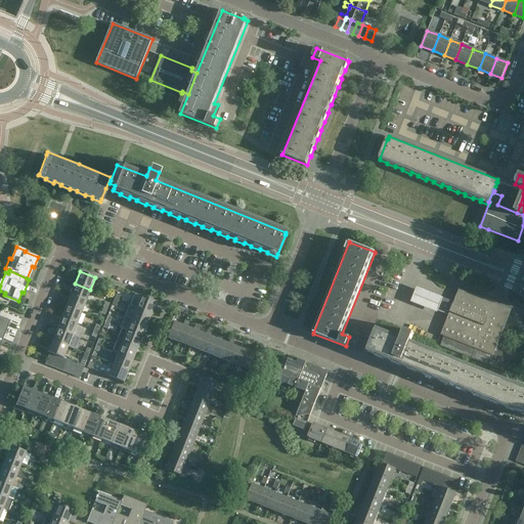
[(86,301),(90,290),(75,284),(71,295),(86,301)]
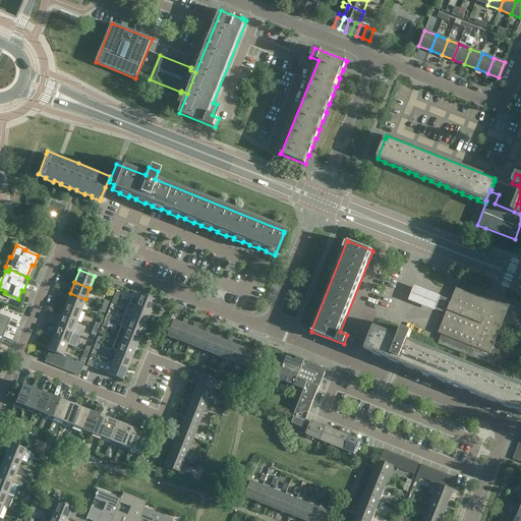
[(441,295),(414,284),(408,299),(435,309),(441,295)]
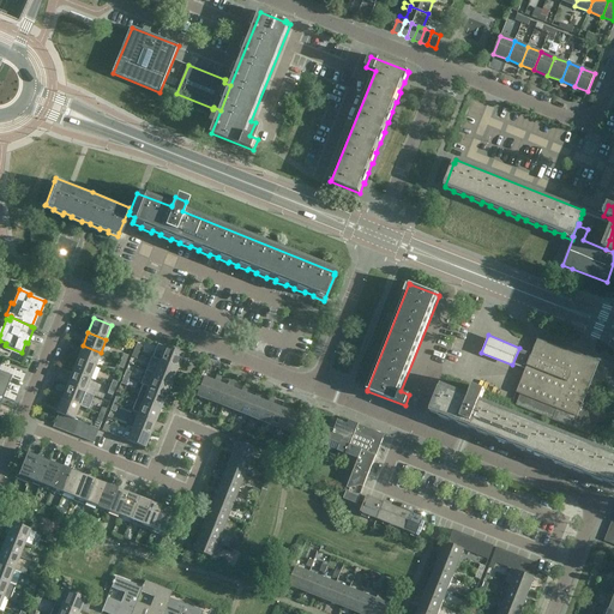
[(527,366),(516,393),(521,395),(516,405),(552,420),(573,428),(590,435),(591,431),(585,397),(599,362),(585,357),(537,338),(531,354),(518,349),(513,361),(527,366)]
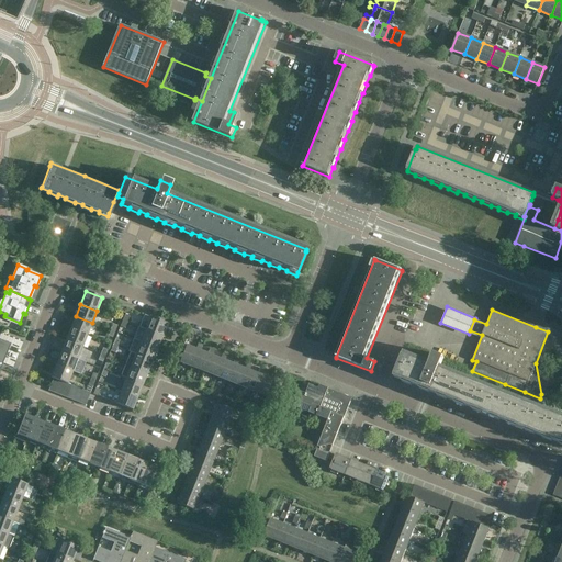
[(163,336),(167,324),(145,315),(141,327),(146,329),(163,336)]
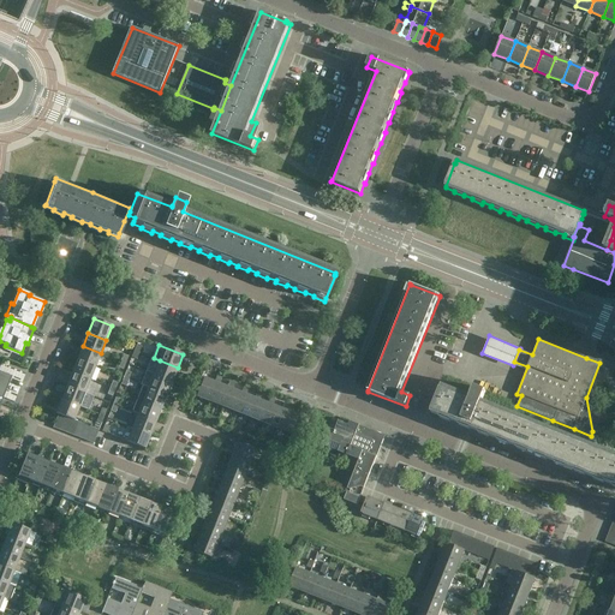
[(95,366),(101,353),(83,346),(77,359),(95,366)]
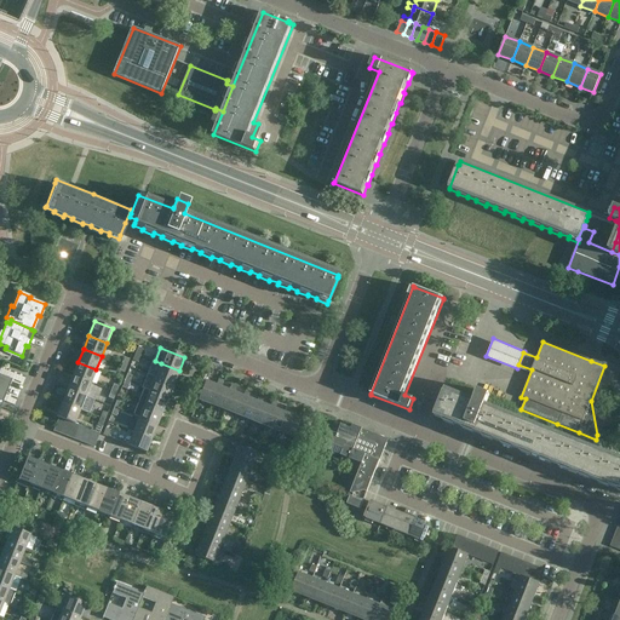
[(91,383),(96,369),(78,362),(73,375),(91,383)]
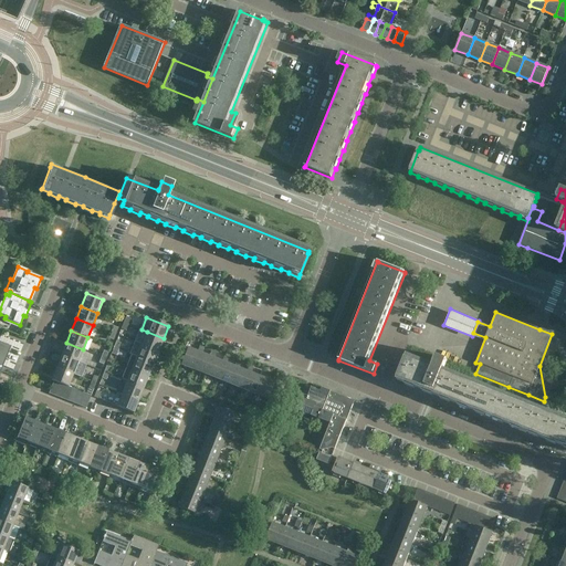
[(158,350),(164,338),(147,332),(142,344),(158,350)]
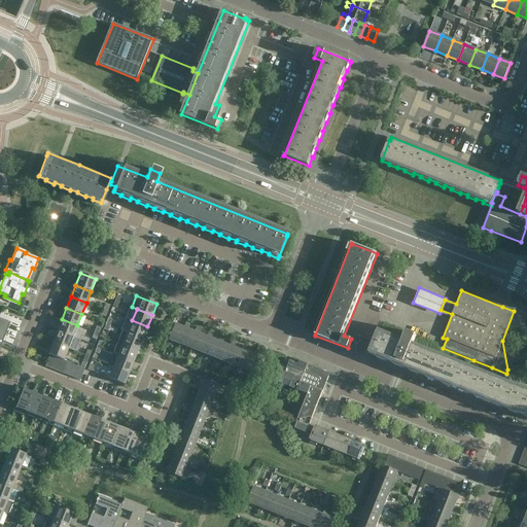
[(180,345),(186,328),(183,327),(176,325),(178,319),(174,318),(172,323),(174,324),(168,340),(180,345)]
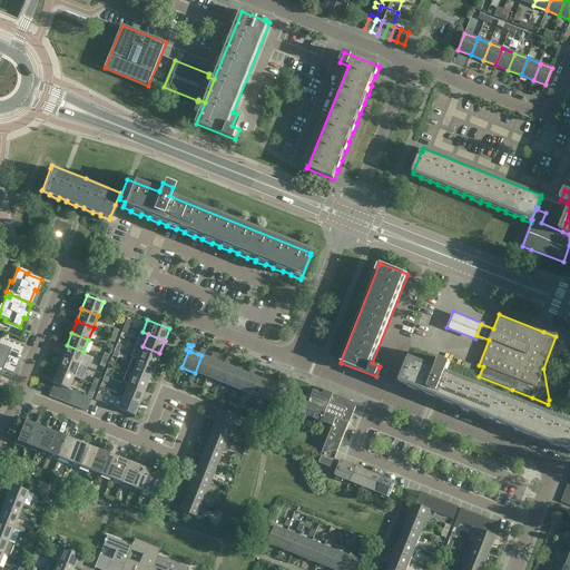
[(0,374),(10,350),(0,345),(0,374)]
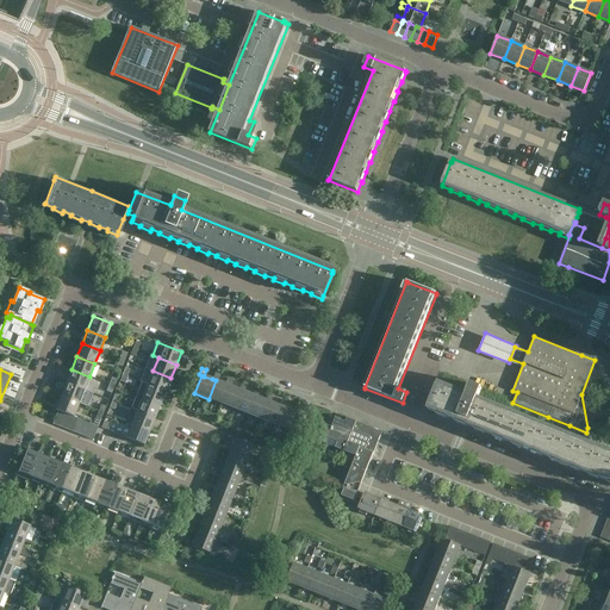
[(83,391),(89,377),(72,369),(66,384),(83,391)]
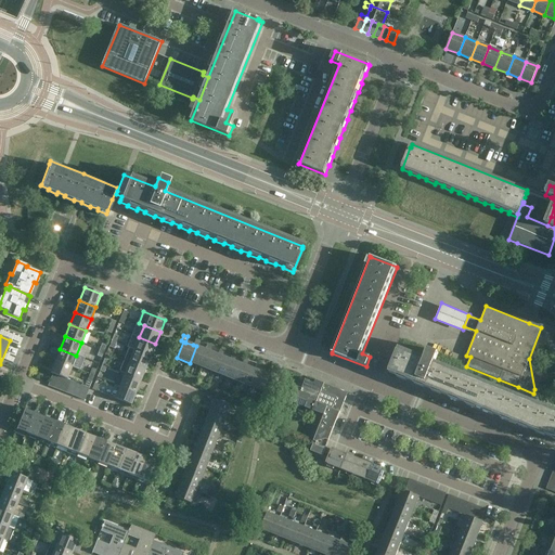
[(151,356),(155,344),(139,337),(134,349),(151,356)]
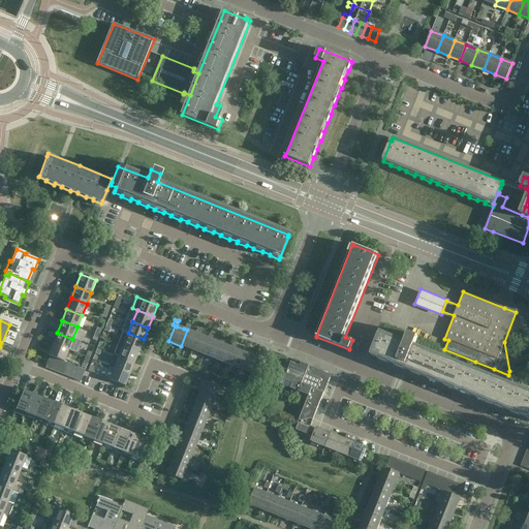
[(192,350),(198,335),(195,334),(188,331),(190,325),(186,323),(184,329),(187,330),(181,346),(192,350)]
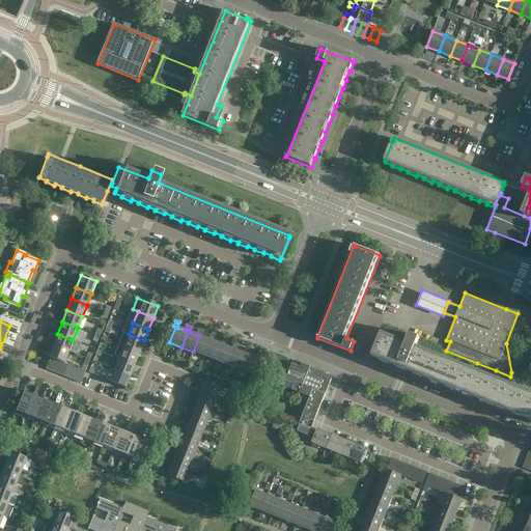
[(211,340),(208,339),(201,337),(203,331),(198,329),(196,335),(199,336),(193,352),(204,356),(211,340)]
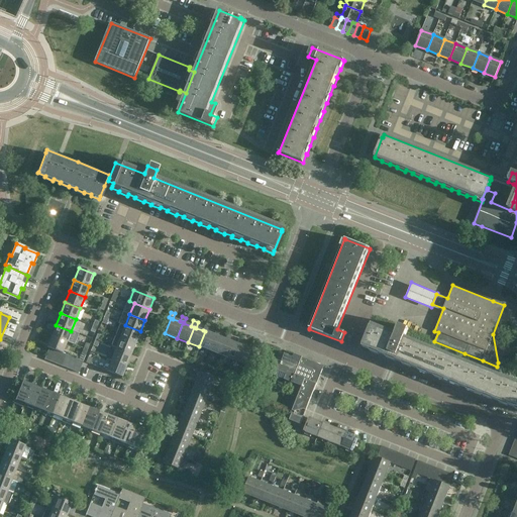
[(135,343),(140,331),(125,325),(120,323),(116,335),(135,343)]
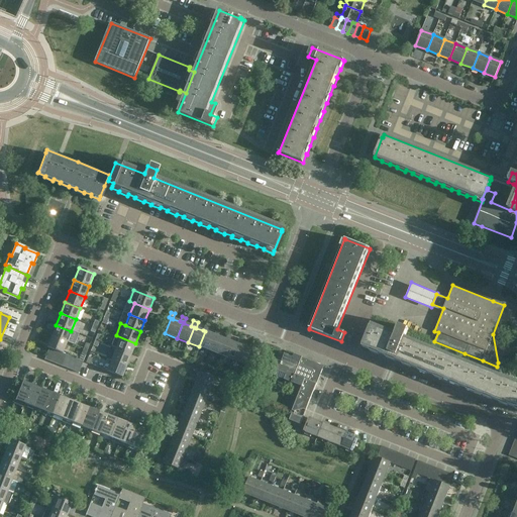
[(516,382),(451,355),(404,337),(408,329),(399,325),(396,332),(395,334),(372,324),(371,327),(371,326),(363,345),(363,347),(371,350),(370,351),(379,355),(379,353),(387,356),(386,358),(395,362),(396,360),(403,364),(402,365),(411,369),(412,368),(419,370),(418,371),(427,375),(428,374),(434,377),(434,378),(443,382),(444,380),(451,383),(450,384),(459,388),(459,387),(468,390),(467,391),(476,394),(477,393),(484,396),(483,397),(492,401),(493,400),(500,402),(499,403),(508,407),(509,406),(513,407),(516,408),(516,409),(516,410),(516,382)]
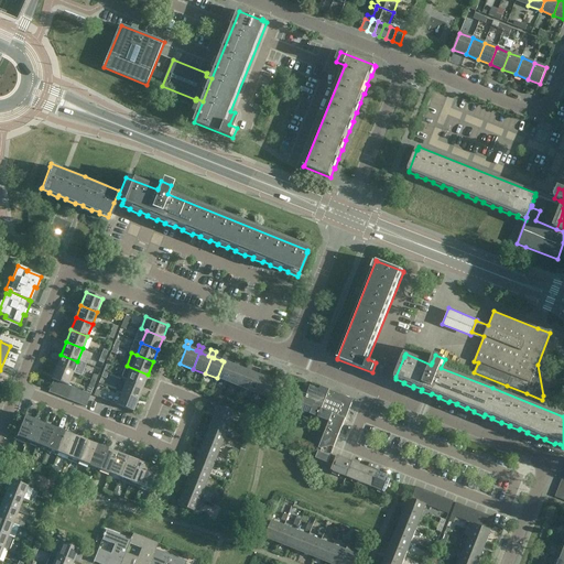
[(73,373),(77,361),(61,355),(56,367),(73,373)]
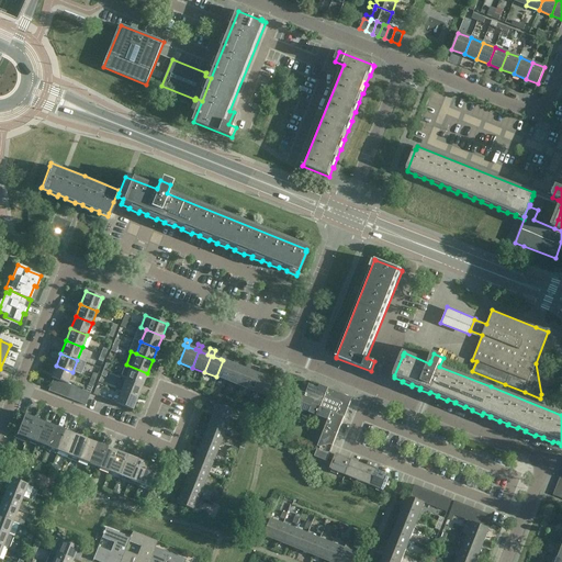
[(235,366),(233,364),(225,361),(227,356),(223,353),(221,359),(223,360),(216,377),(228,382),(235,366)]
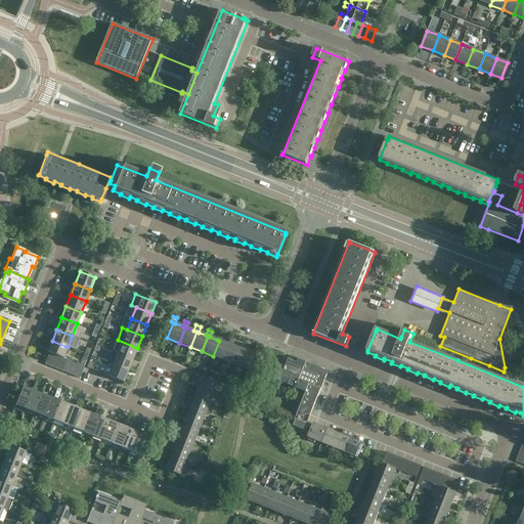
[(230,345),(228,344),(221,342),(223,336),(219,334),(217,340),(219,341),(213,356),(224,360),(230,345)]
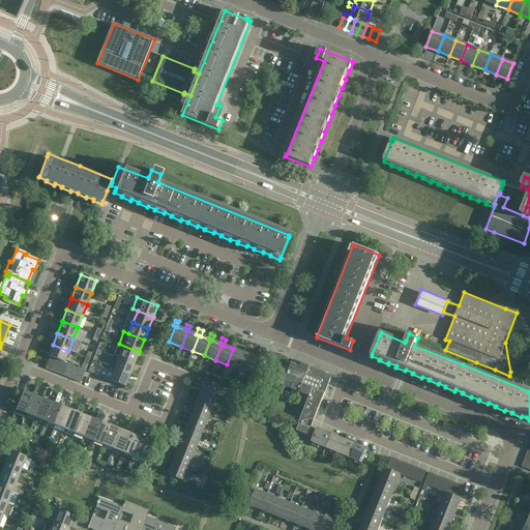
[(244,354),(242,353),(235,350),(237,345),(233,343),(231,348),(233,349),(227,364),(238,370),(244,354)]
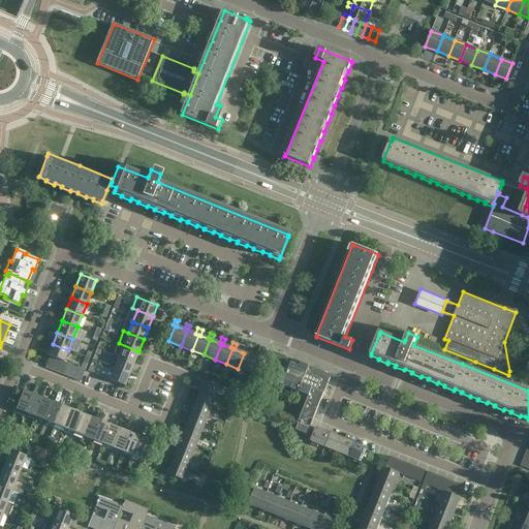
[(134,363),(138,351),(119,343),(114,354),(119,356),(134,363)]
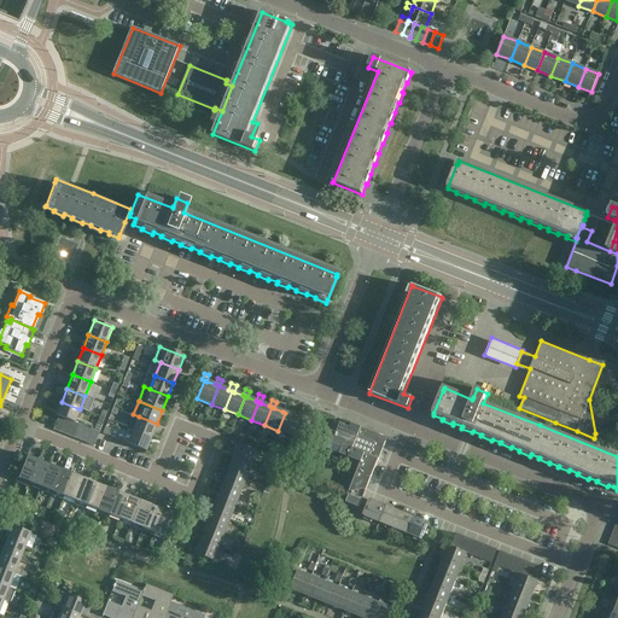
[(75,423),(80,409),(62,402),(56,415),(59,417),(65,419),(71,421),(75,423)]
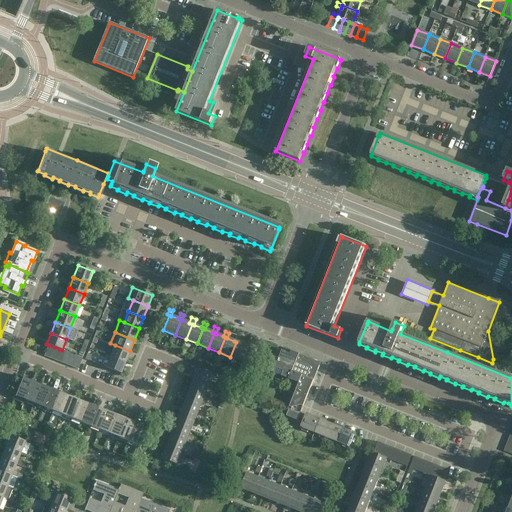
[(236,335),(234,341),(236,342),(230,357),(242,361),(248,346),(238,342),(240,337),(236,335)]
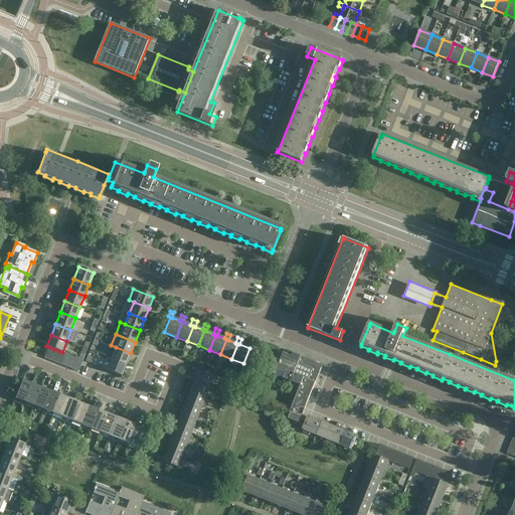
[(49,360),(54,349),(49,347),(44,358),(49,360)]
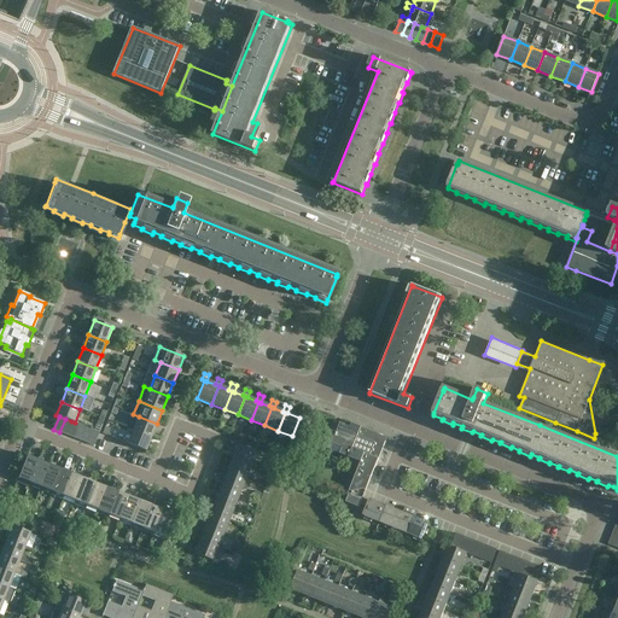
[(151,437),(157,424),(139,417),(133,430),(151,437)]
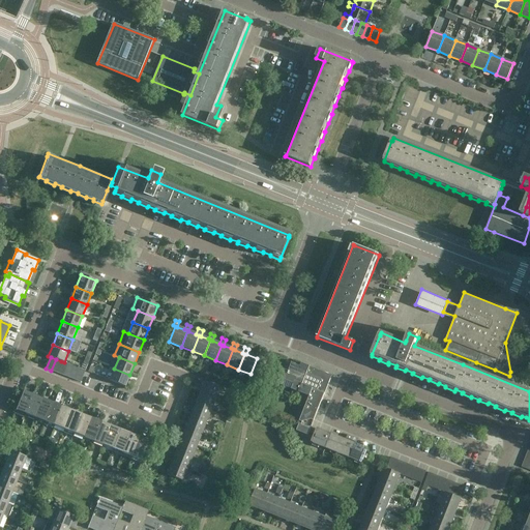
[(57,373),(61,361),(56,359),(51,371),(57,373)]
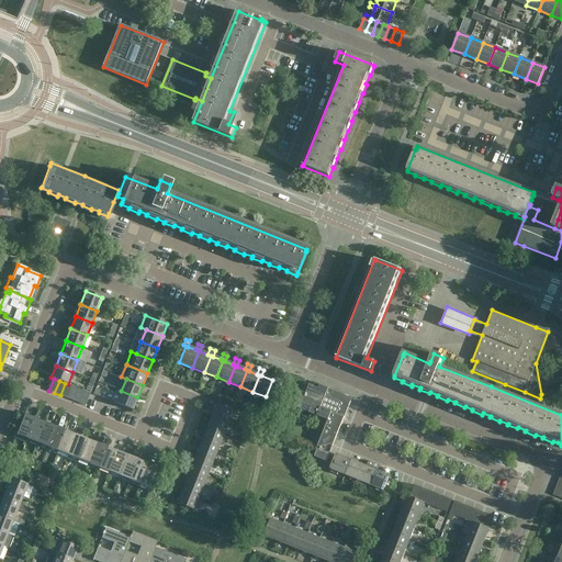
[(71,385),(68,384),(65,383),(60,395),(67,397),(71,385)]
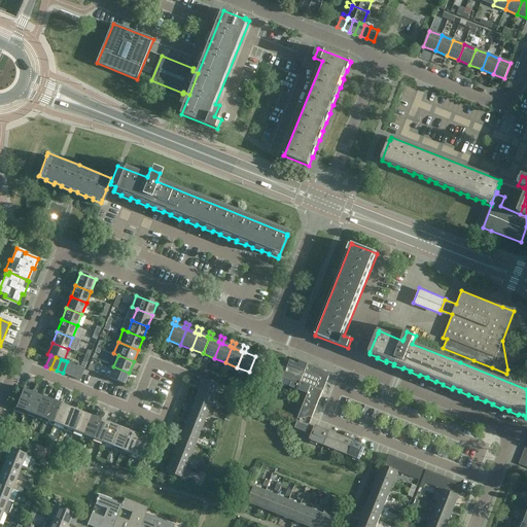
[(69,376),(73,364),(67,361),(63,373),(69,376)]
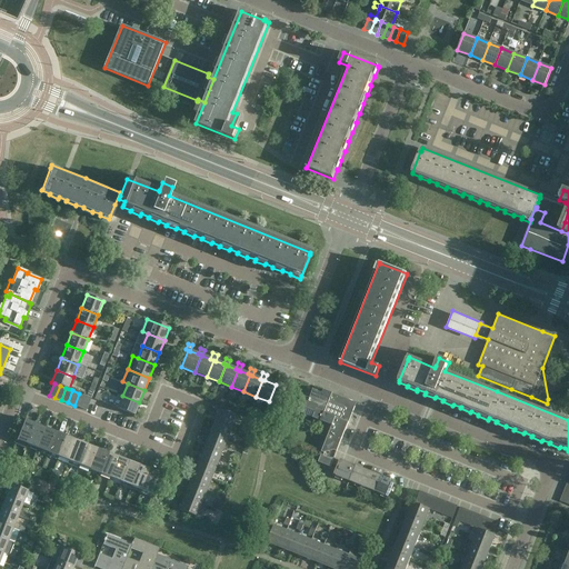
[(323,452),(323,455),(333,459),(337,451),(355,407),(351,405),(352,401),(323,390),(322,393),(313,390),(310,398),(305,397),(298,411),(305,415),(331,426),(321,451),(323,452)]
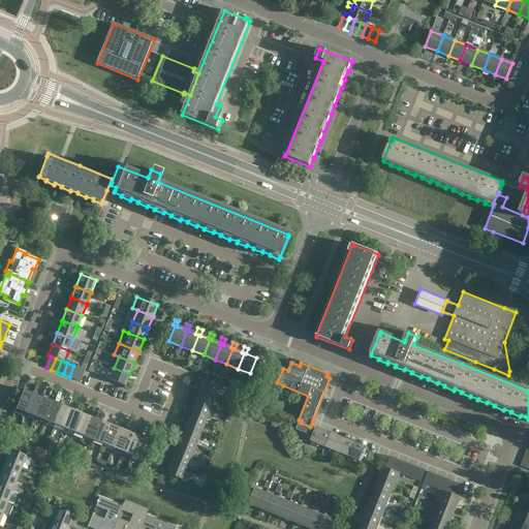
[(74,379),(79,368),(73,366),(69,377),(74,379)]
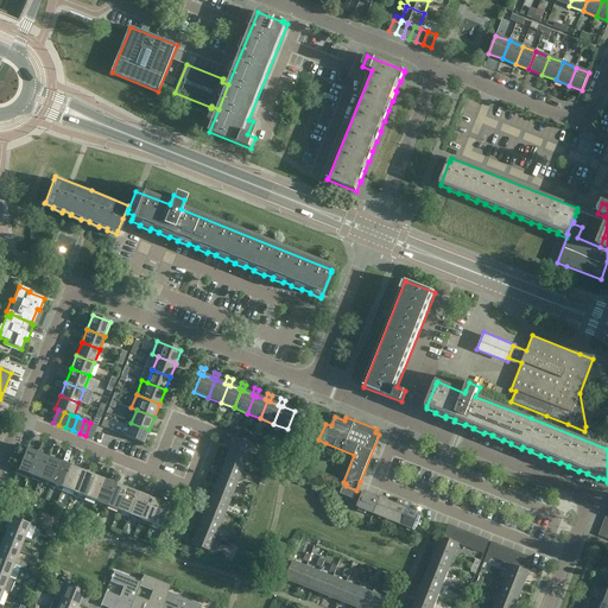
[(97,425),(90,423),(86,436),(93,438),(97,425)]
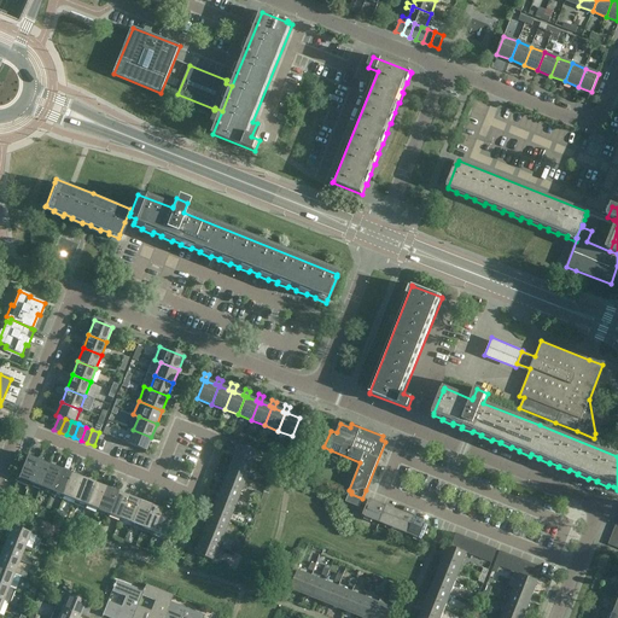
[(151,437),(133,430),(128,443),(146,450),(151,437)]
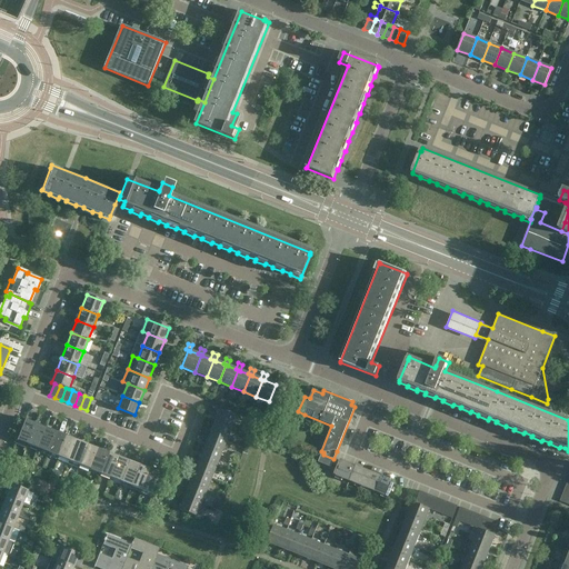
[(207,423),(212,426),(213,422),(230,430),(236,417),(219,410),(215,420),(208,418),(207,423)]
